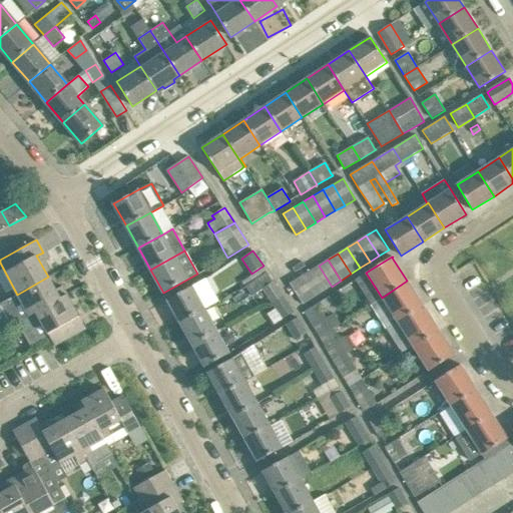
[(322,293),(332,287),(319,266),(309,273),(322,293)]
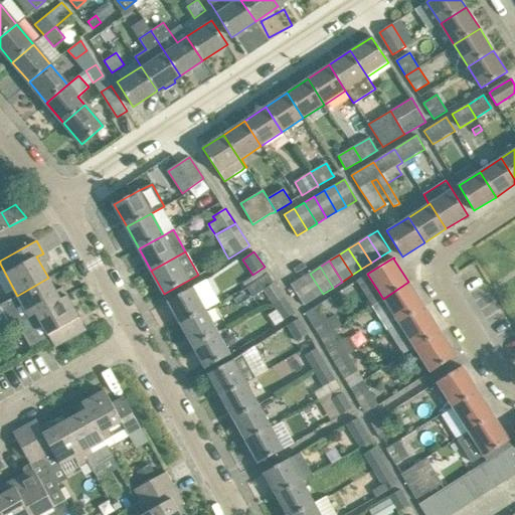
[(276,303),(285,297),(275,283),(274,283),(268,273),(246,288),(253,298),(264,291),(272,303),(276,303)]
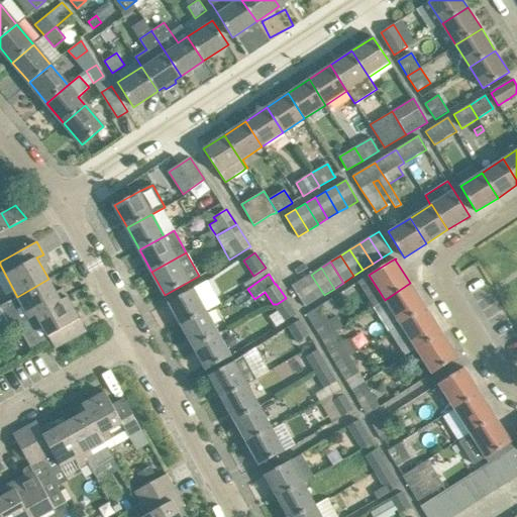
[(315,301),(324,295),(311,275),(302,281),(315,301)]
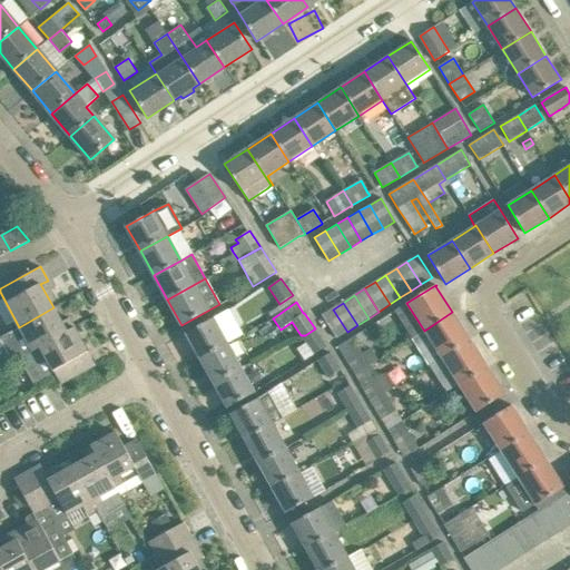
[(40,347),(75,327),(69,317),(61,322),(53,307),(19,327),(0,337),(13,362),(21,357),(21,359),(40,347)]
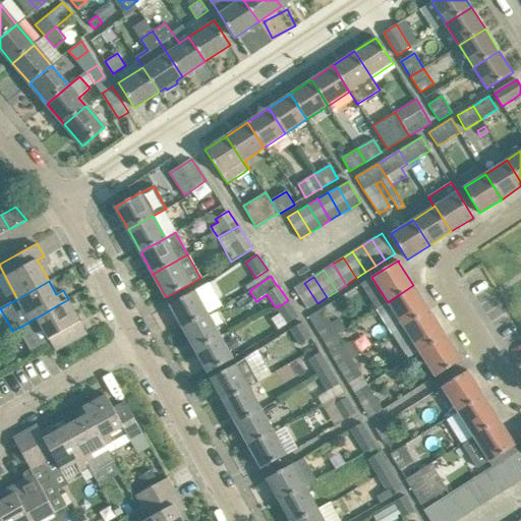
[(307,309),(317,303),(304,283),(294,289),(307,309)]
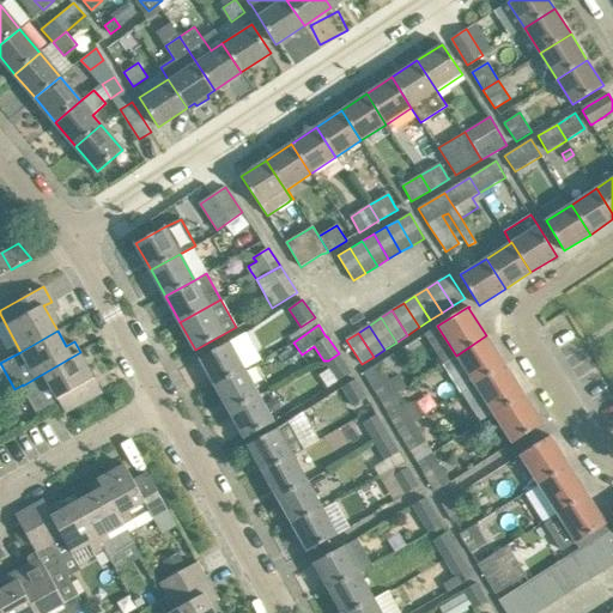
[(486,335),(456,356),(474,384),(505,365),(486,335)]
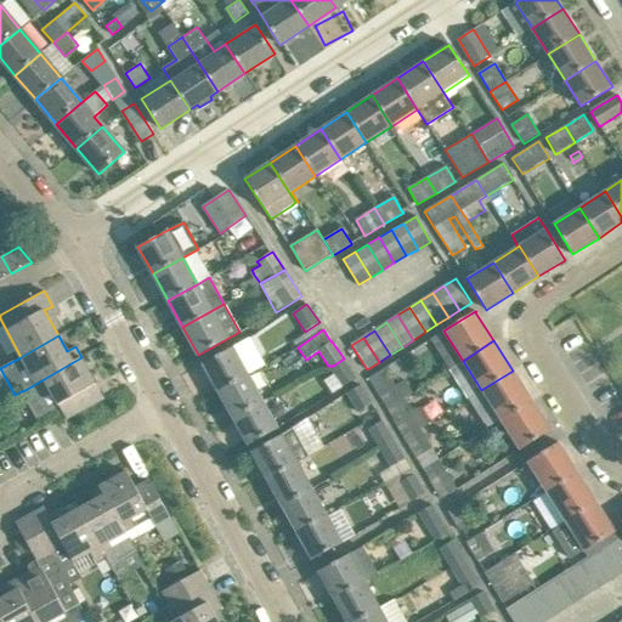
[(219,391),(248,374),(232,348),(203,363),(219,391)]
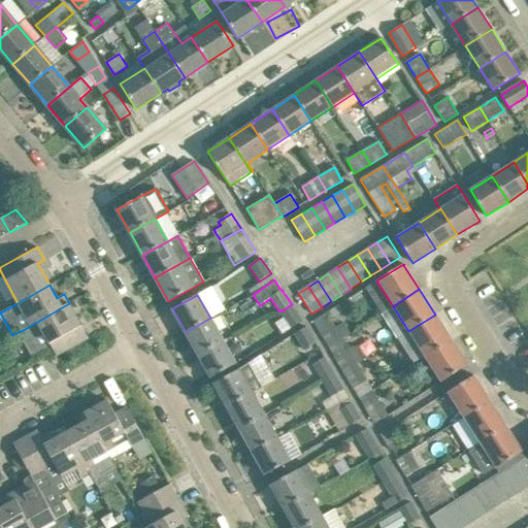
[(56,356),(88,337),(69,303),(37,322),(20,332),(32,354),(50,343),(56,356)]
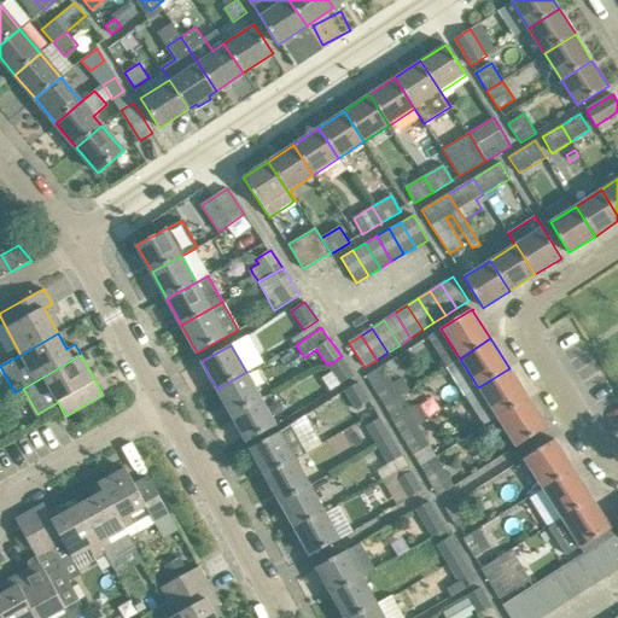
[(326,363),(340,385),(355,375),(342,356),(331,363),(326,363)]
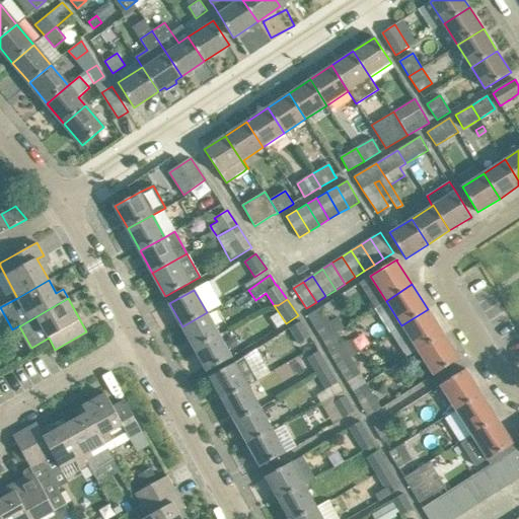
[(321,307),(308,315),(316,329),(330,321),(321,307)]
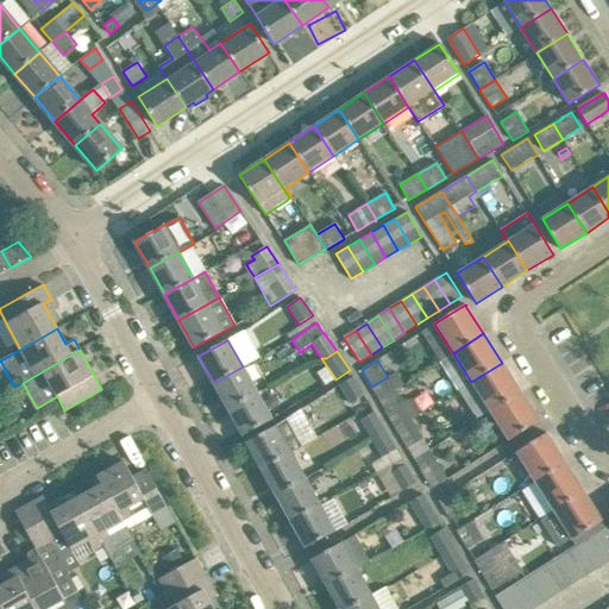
[(502,363),(471,382),(490,412),(520,391),(502,363)]
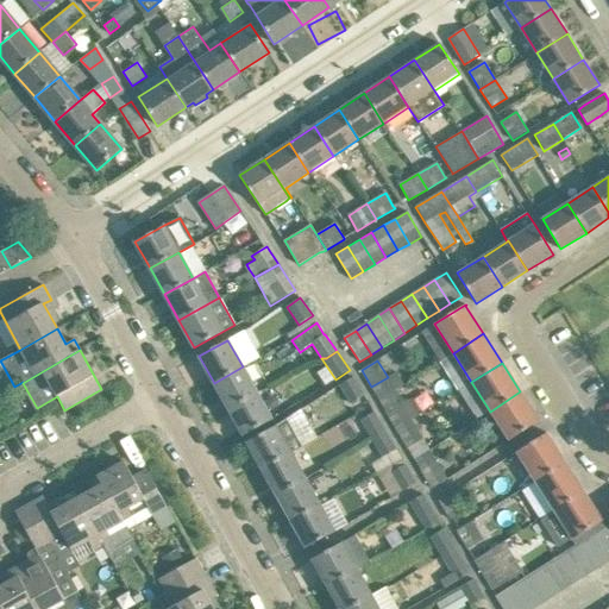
[(228,409),(257,391),(243,366),(214,383),(228,409)]
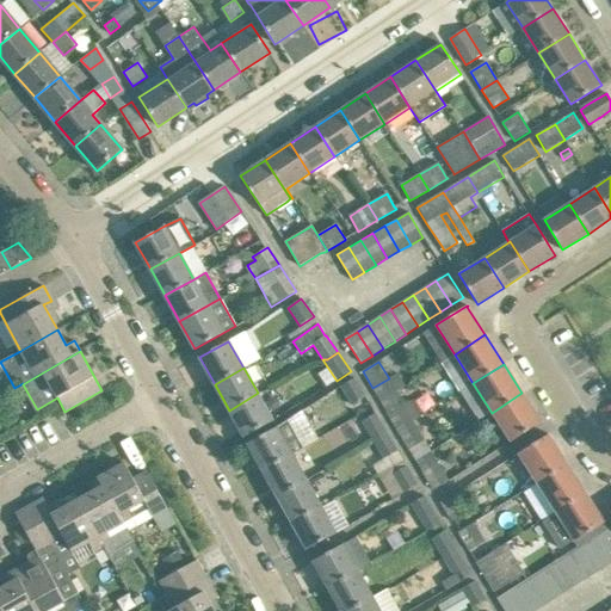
[(355,378),(341,386),(352,405),(366,396),(355,378)]
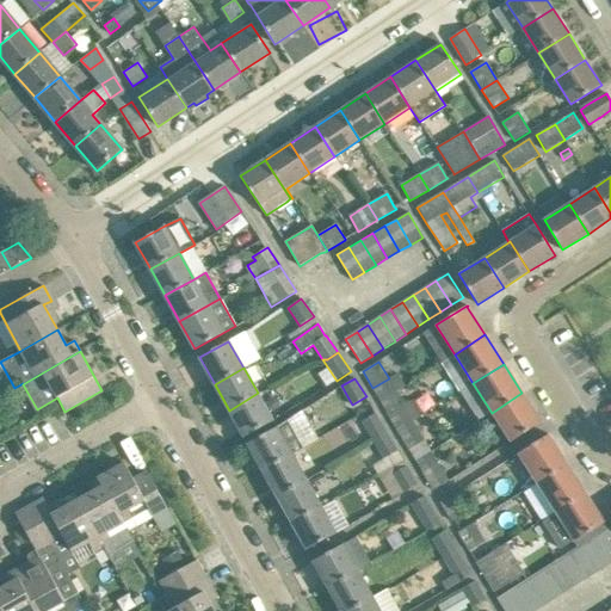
[(244,437),(273,420),(258,393),(229,411),(244,437)]
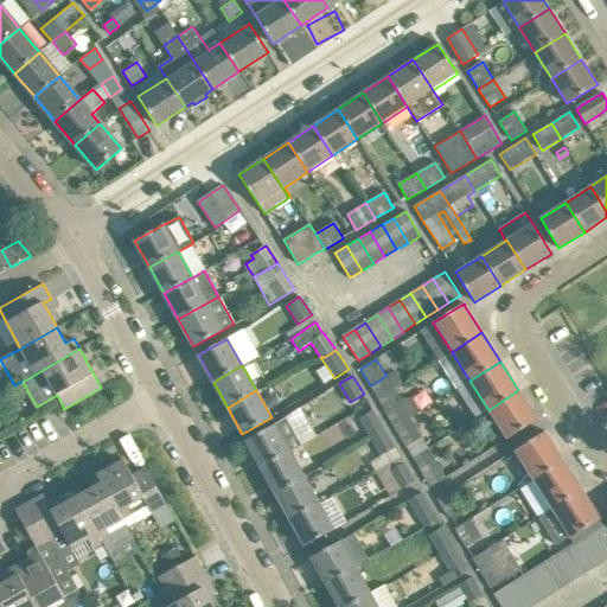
[(518,390),(489,410),(506,439),(538,420),(538,419),(537,419),(536,419),(518,390)]
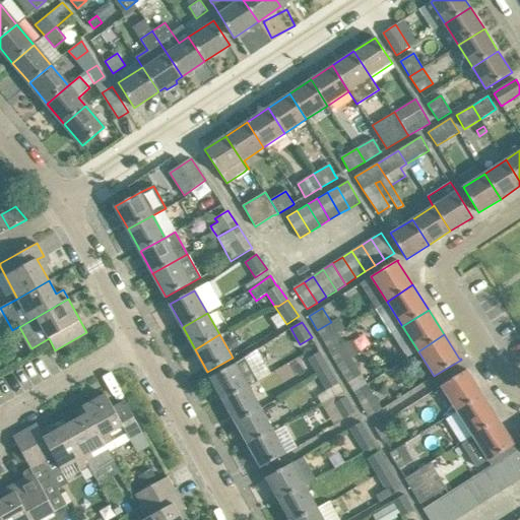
[(342,341),(328,349),(338,367),(352,359),(346,348),(342,341)]
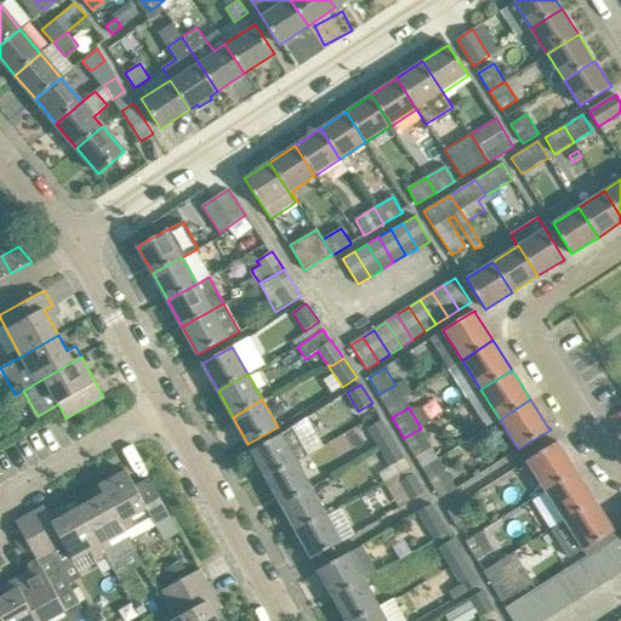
[(296,461),(296,462),(324,446),(307,417),(292,427),(280,434),(251,450),(267,478),(296,461)]
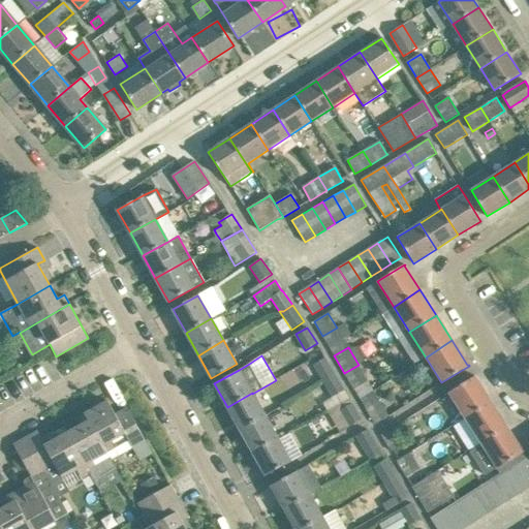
[(323,382),(336,376),(325,358),(313,365),(323,382)]
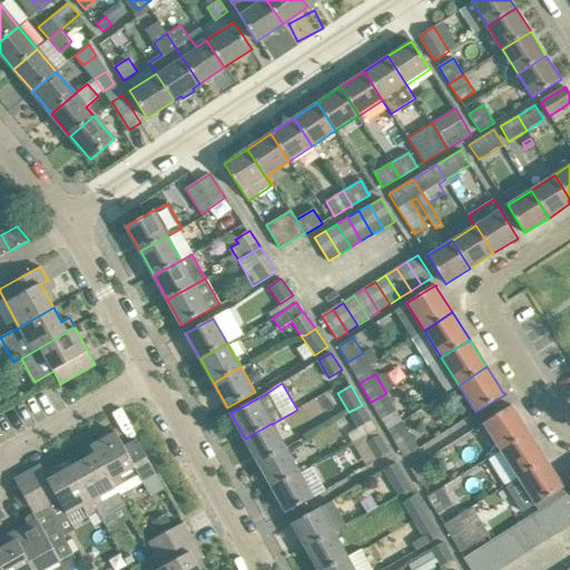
[(386,393),(371,402),(374,408),(381,419),(396,410),(386,393)]
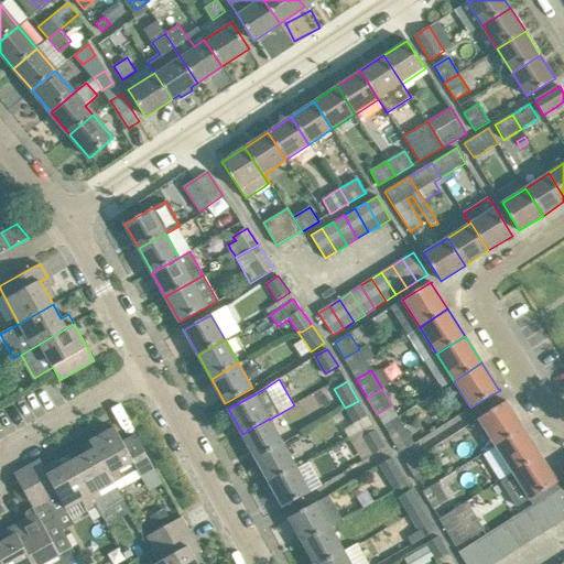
[(358,401),(345,408),(355,423),(368,415),(358,401)]
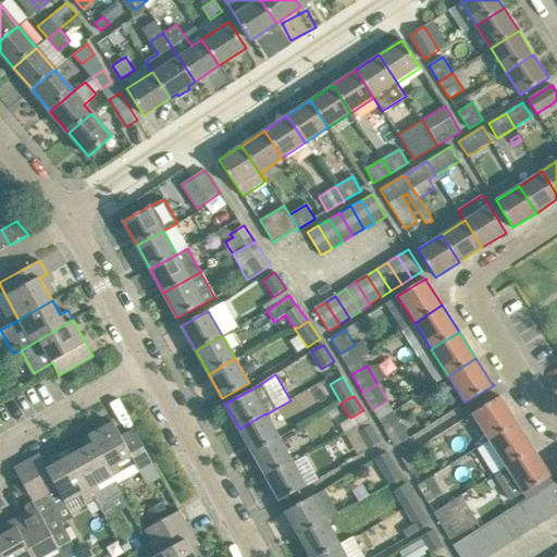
[(500,396),(471,415),(489,441),(517,423),(500,397),(502,397),(500,396)]
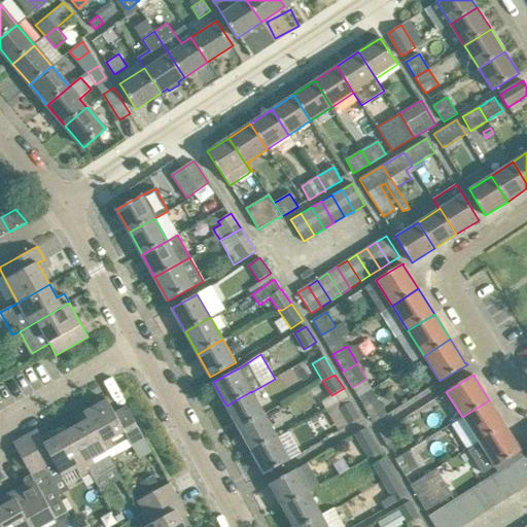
[(264,414),(251,392),(251,391),(226,406),(239,428),(264,414)]
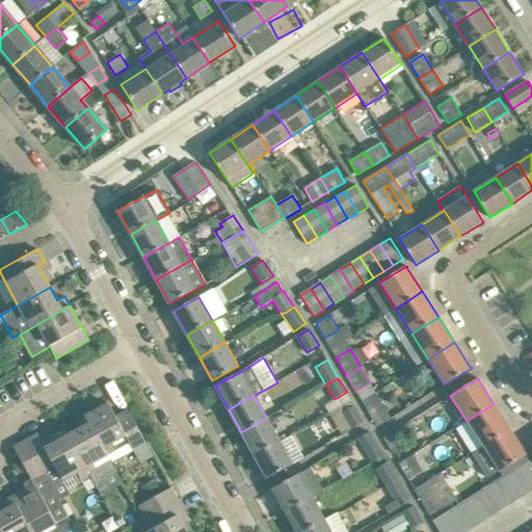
[(380,401),(367,409),(377,427),(391,419),(381,402),(380,401)]
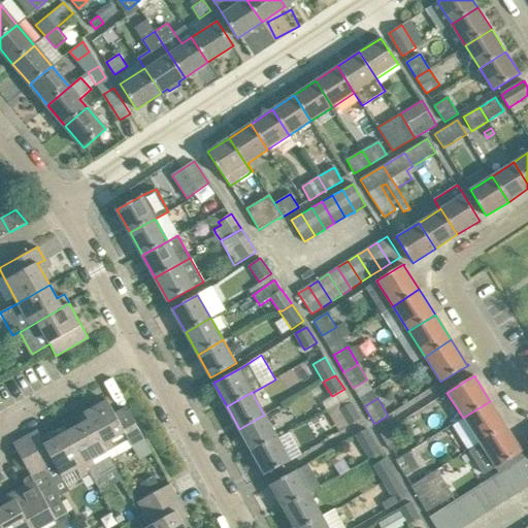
[(85,413),(106,452),(107,451),(114,447),(119,454),(132,447),(144,439),(127,407),(116,414),(107,400),(85,413)]
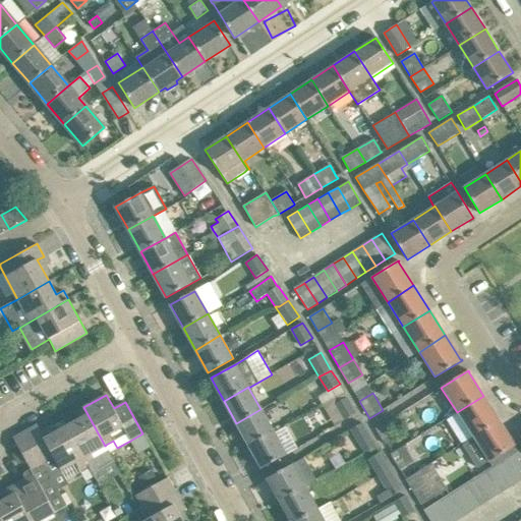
[(483,396),(457,412),(472,438),(500,420),(483,396)]
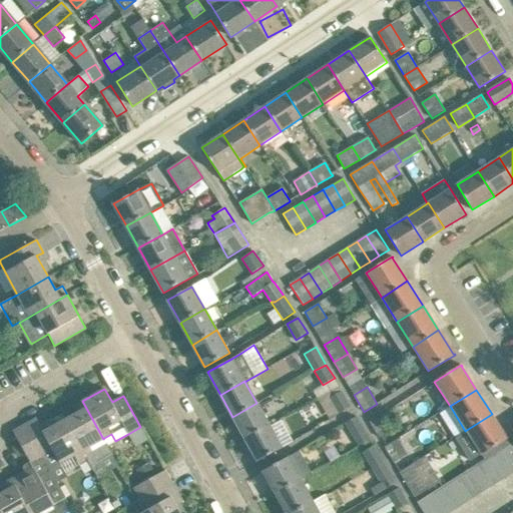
[(330,398),(339,413),(351,407),(342,391),(330,398)]
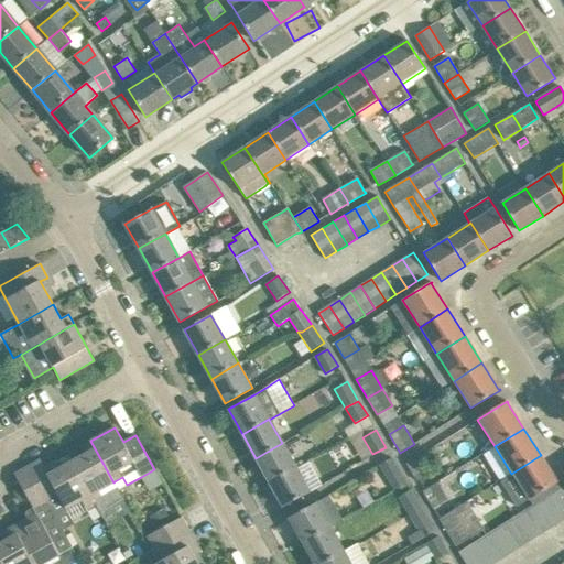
[(123,498),(115,481),(114,483),(90,441),(82,446),(86,454),(71,462),(95,506),(96,506),(104,520),(112,514),(108,507),(123,498)]
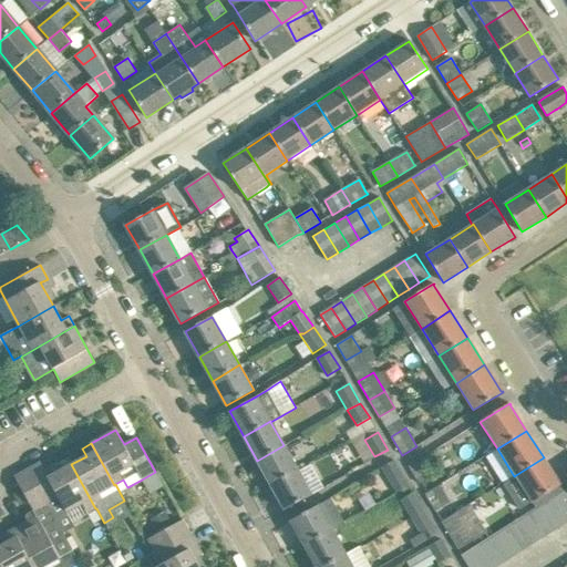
[(270,485),(297,471),(284,445),(257,461),(270,485)]
